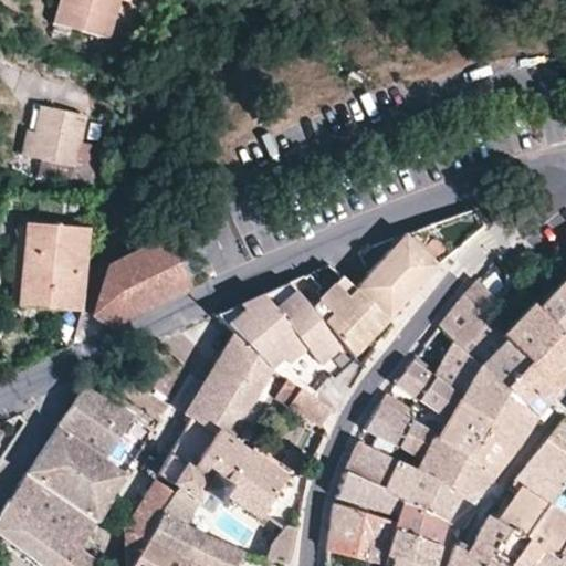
[(58,0),(53,21),(108,39),(119,0),(58,0)]
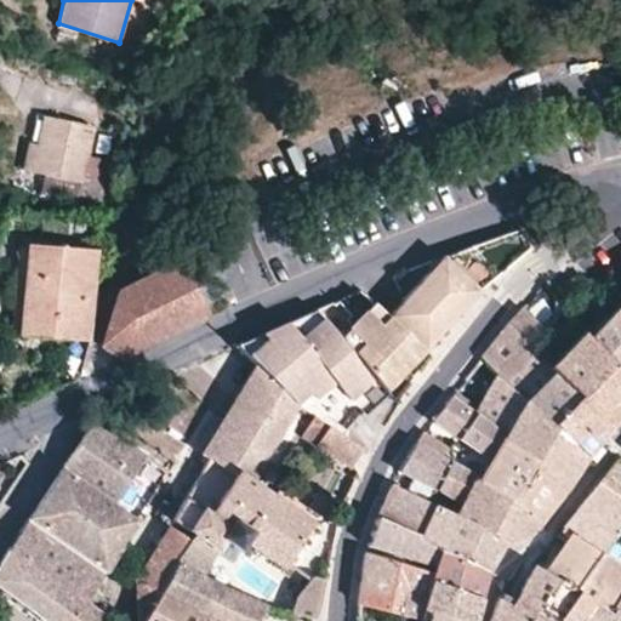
[(72,93),(69,110),(92,115),(96,98),(72,93)]
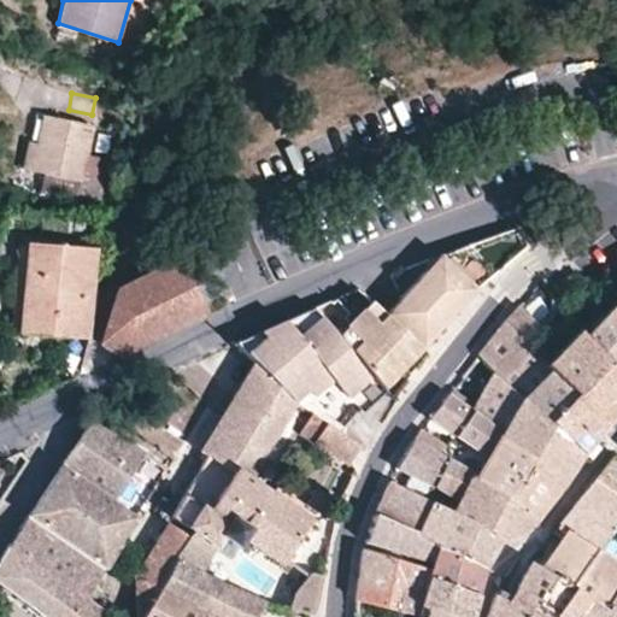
[(94,127),(47,117),(41,144),(35,171),(82,181),(94,127)]
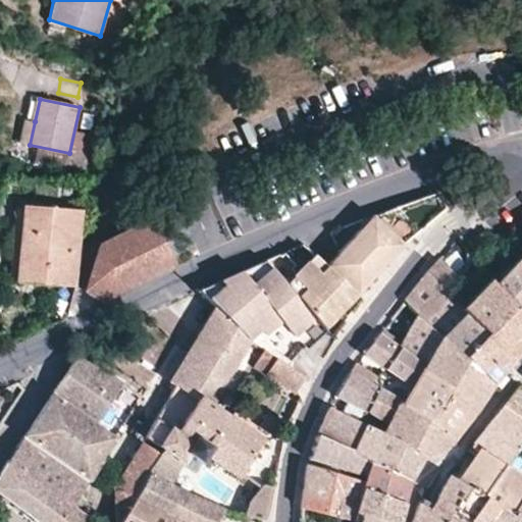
[(19,143),(30,145),(35,121),(25,120),(19,143)]
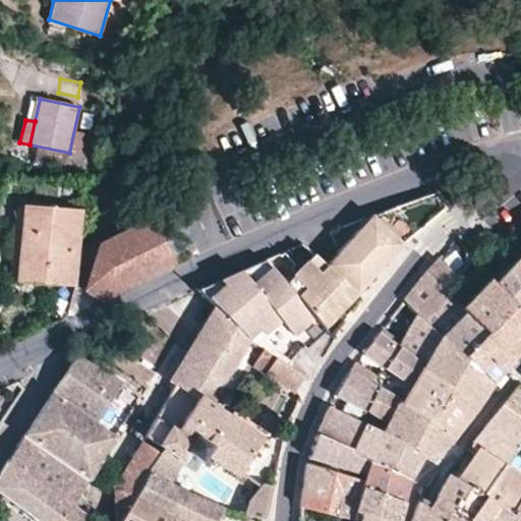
[(76,290),(81,216),(25,212),(19,286),(76,290)]
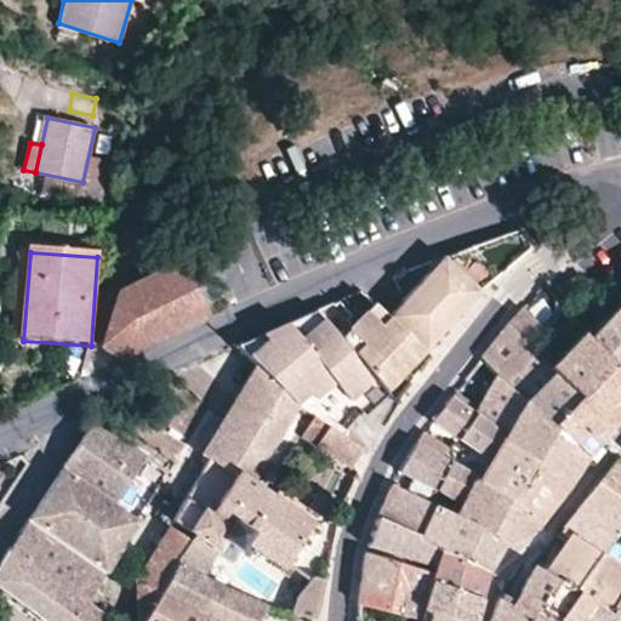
[(391,315),(428,349),(479,291),(443,258),(442,258),(391,315)]
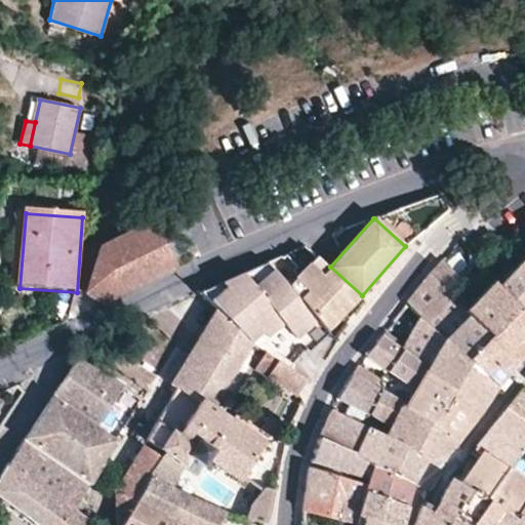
[(154,219),(101,245),(86,289),(107,301),(171,271),(174,260),(154,219)]
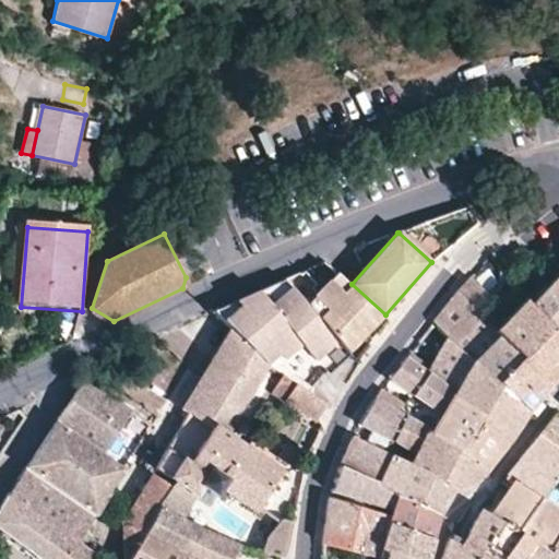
[(521,246),(500,258),(507,270),(527,258),(521,246)]
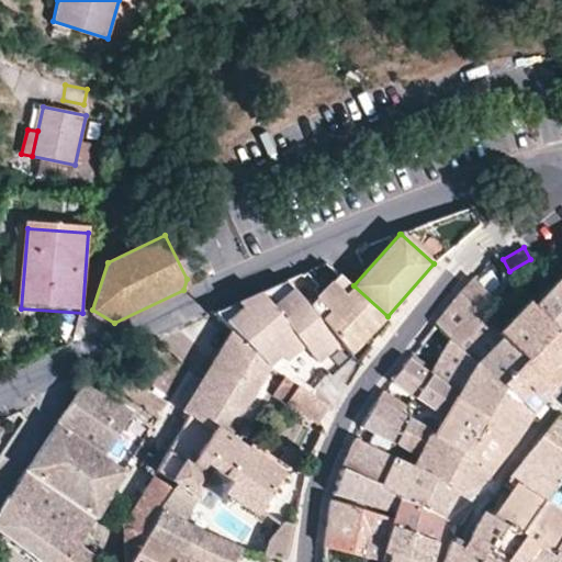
[(305,273),(291,289),(315,315),(338,341),(351,355),(385,318),(325,263),(311,277),(305,273)]
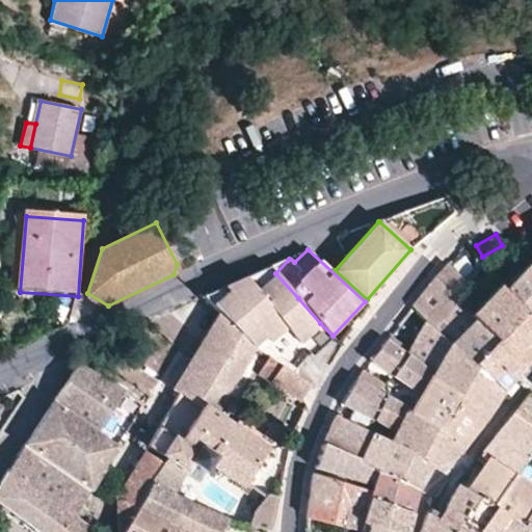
[(531,253),(517,267),(531,281),(531,253)]
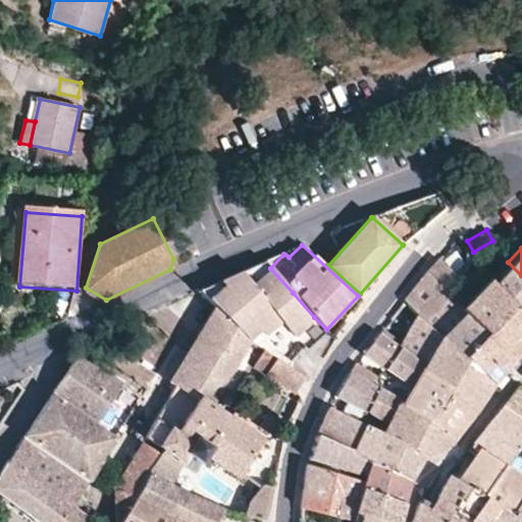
[(421,320),(441,337),(466,314),(460,309),(445,292),(458,277),(439,260),(413,290),(405,301),(416,315),(421,320)]
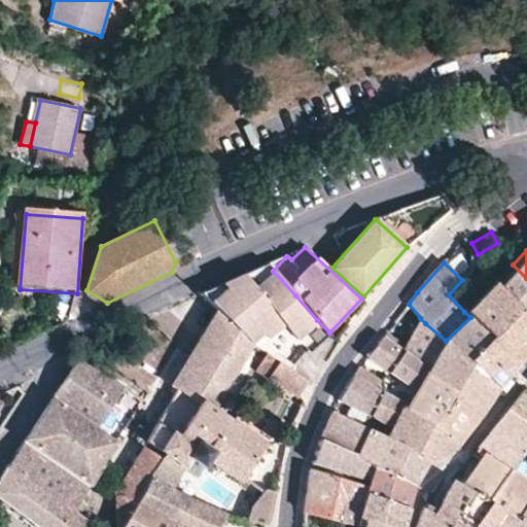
[(232,280),(202,295),(203,295),(216,310),(252,344),(262,336),(280,320),(285,326),(296,339),(317,320),(295,295),(273,271),(268,265),(232,280)]
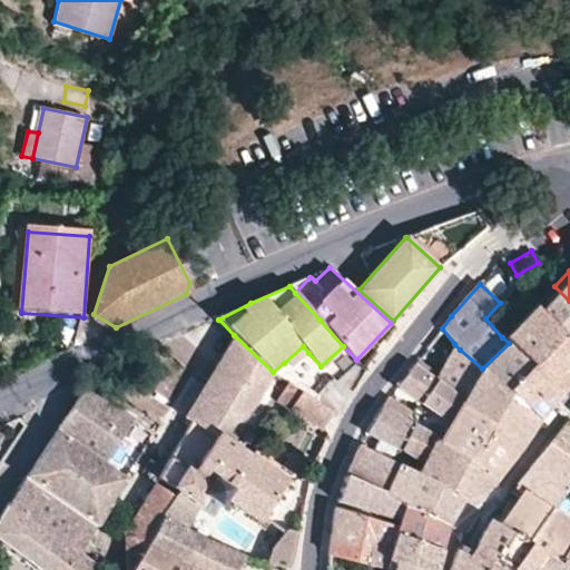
[(569,301),(554,286),(532,306),(567,342),(569,340),(569,338),(569,301)]
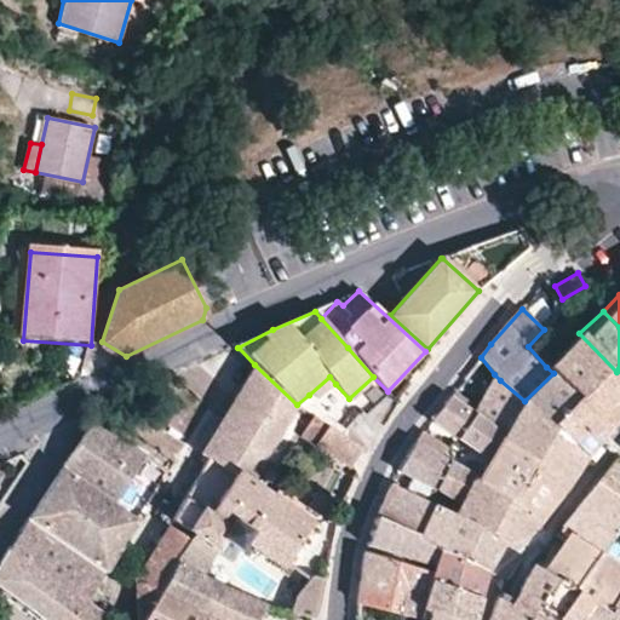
[(546,367),(554,373),(567,385),(578,397),(589,386),(619,417),(619,414),(619,371),(619,369),(616,372),(579,333),(546,367)]
